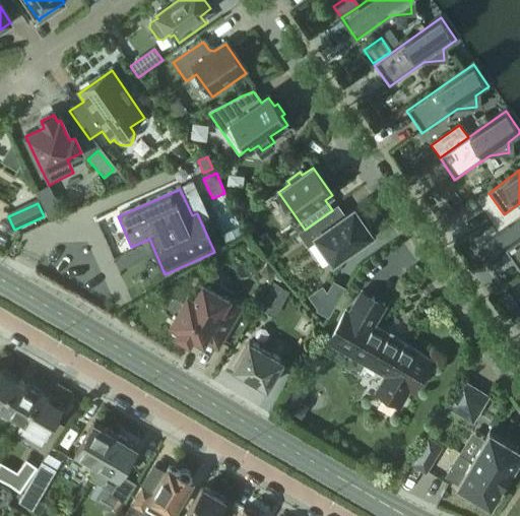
[(447,205),(435,214),(441,222),(453,213),(447,205)]
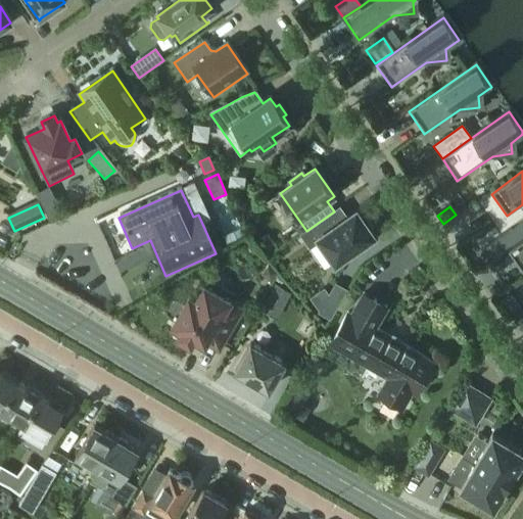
[(334,211),(306,231),(299,235),(310,249),(320,242),(335,264),(352,252),(354,255),(367,247),(364,243),(373,238),(370,233),(373,231),(364,218),(361,220),(355,213),(342,223),(334,211)]
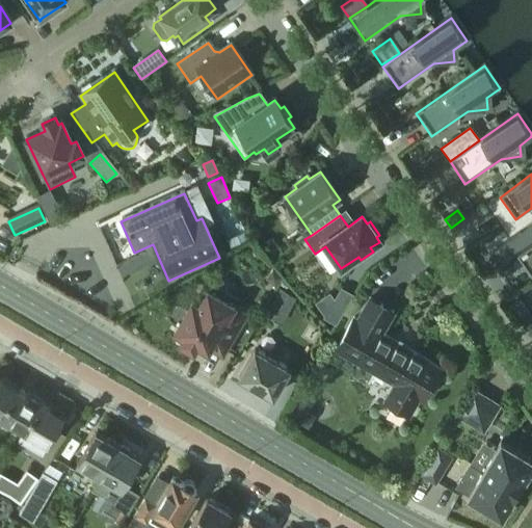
[(531,227),(491,256),(500,268),(516,257),(531,245),(531,227)]
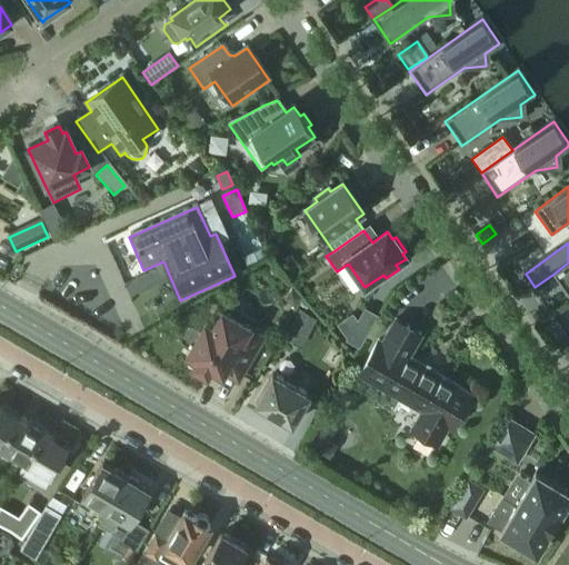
[(568,263),(552,275),(568,298),(568,263)]
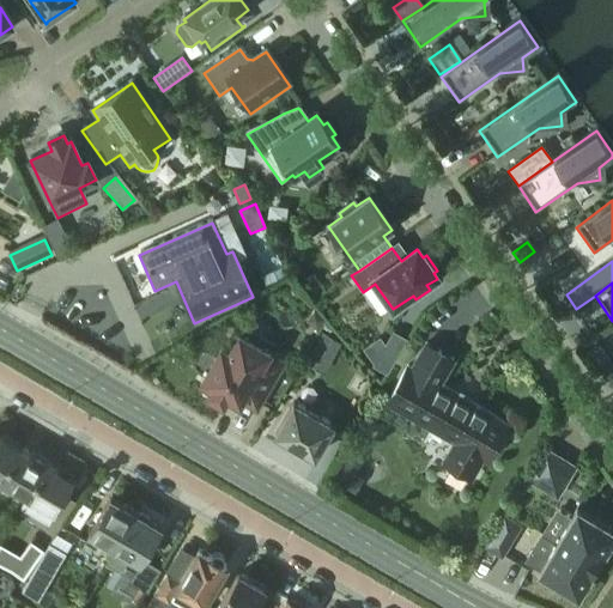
[(222,346),(217,354),(208,350),(205,350),(201,350),(199,351),(195,352),(193,356),(192,359),(192,364),(193,369),(196,372),(204,377),(200,383),(210,389),(206,396),(223,406),(226,399),(240,406),(241,402),(256,411),(283,363),(272,357),(273,353),(237,333),(228,348),(222,346)]
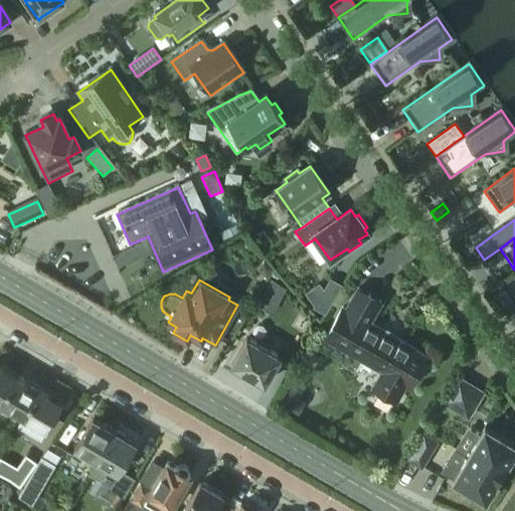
[(319,285),(305,296),(314,308),(312,310),(326,317),(343,289),(331,280),(324,292),(319,285)]
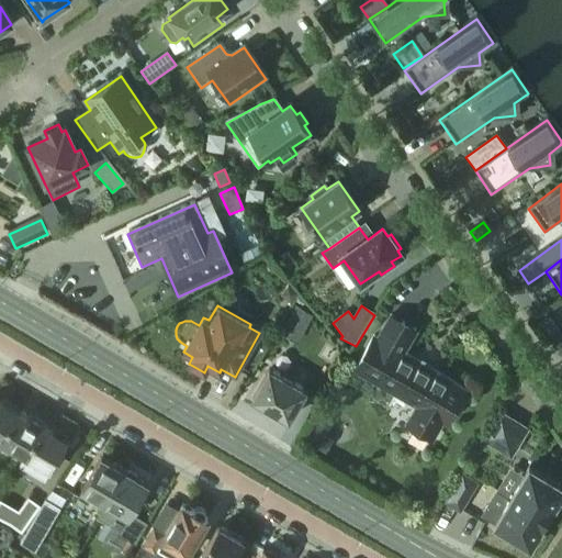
[(299,310),(289,326),(301,333),(311,316),(299,310)]
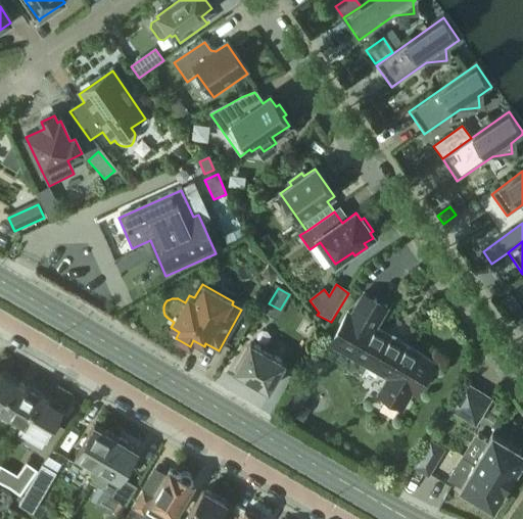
[(330,346),(388,380),(379,396),(401,410),(411,393),(415,395),(420,387),(424,390),(431,377),(427,375),(432,365),(374,331),(386,310),(364,296),(351,318),(347,316),(330,346)]
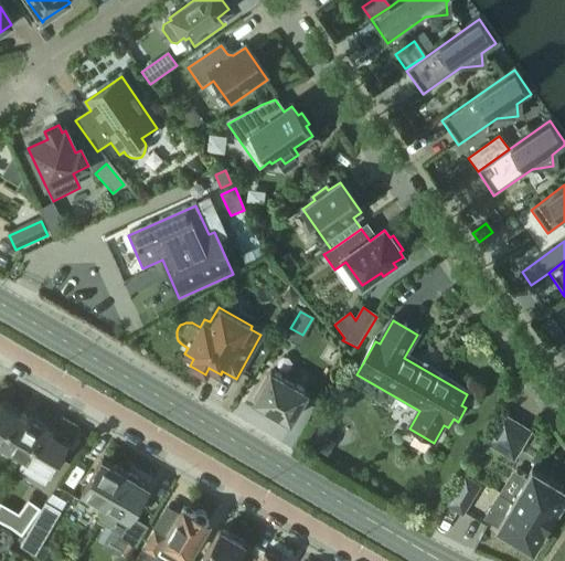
[(307,395),(270,374),(254,402),(290,423),(307,395)]
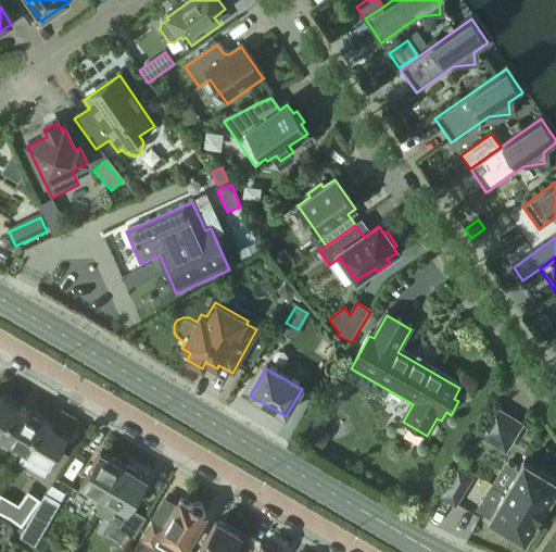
[(0,438),(17,409),(0,398),(0,438)]
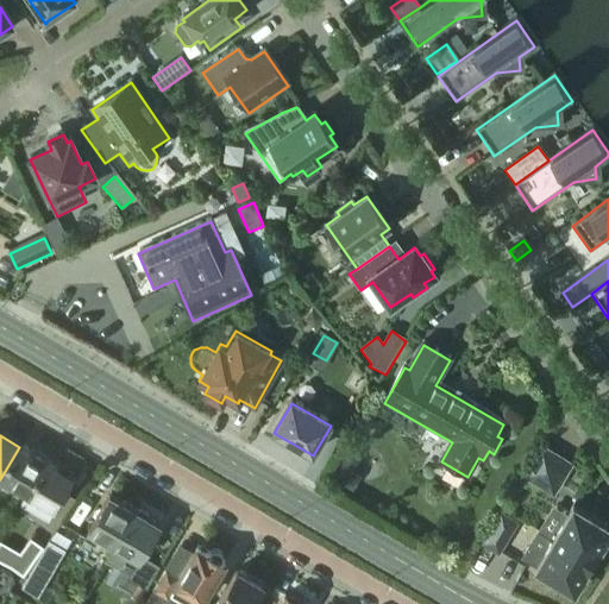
[(19,447),(0,479),(0,482),(26,497),(46,463),(19,447)]
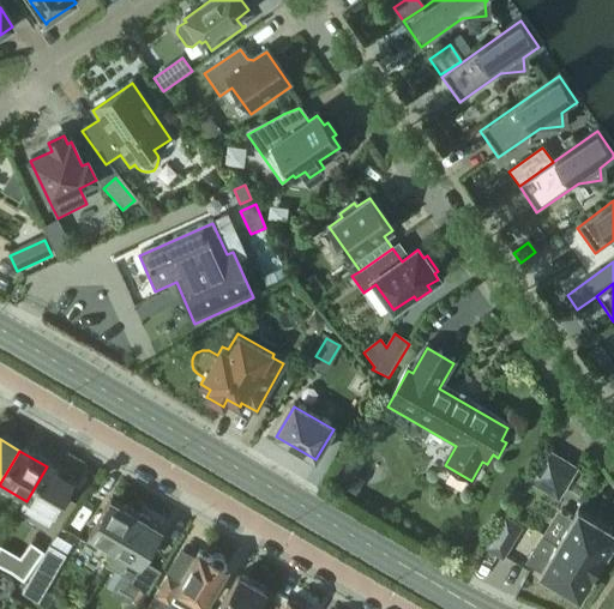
[(558,500),(575,471),(546,453),(528,482),(558,500)]
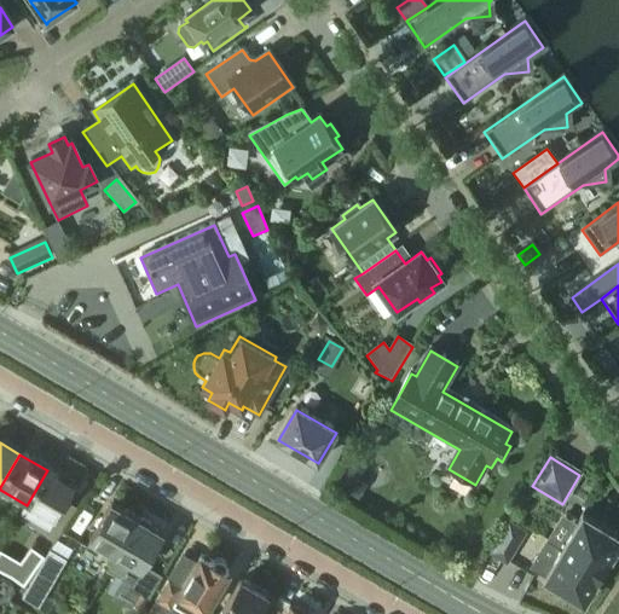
[(47,470),(27,505),(55,521),(75,487),(47,470)]
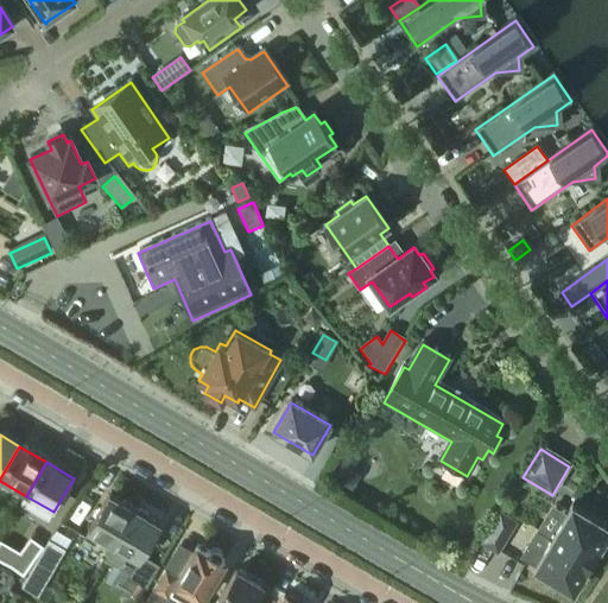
[(113,548),(134,512),(109,497),(84,539),(95,545),(97,539),(113,548)]
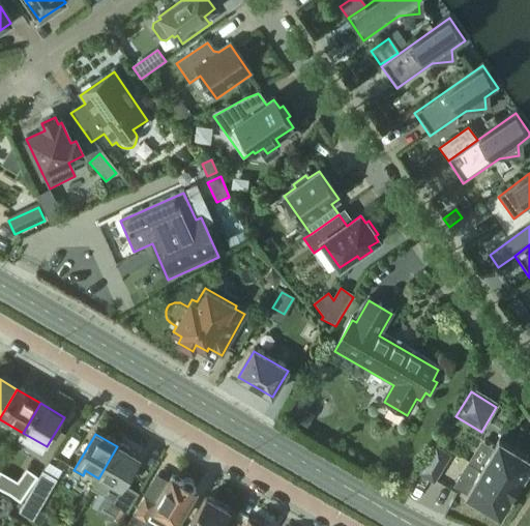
[(482,468),(516,489),(525,474),(527,476),(529,475),(529,459),(499,441),(482,468)]
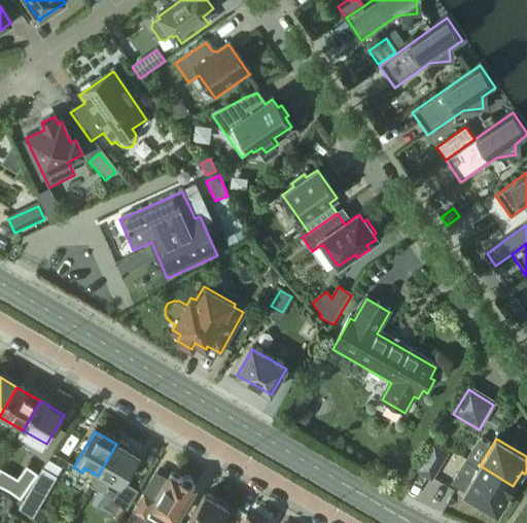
[(115,492),(109,502),(117,508),(111,517),(120,522),(138,492),(121,483),(137,456),(116,444),(98,476),(91,488),(92,488),(100,493),(106,491),(108,488),(115,492)]
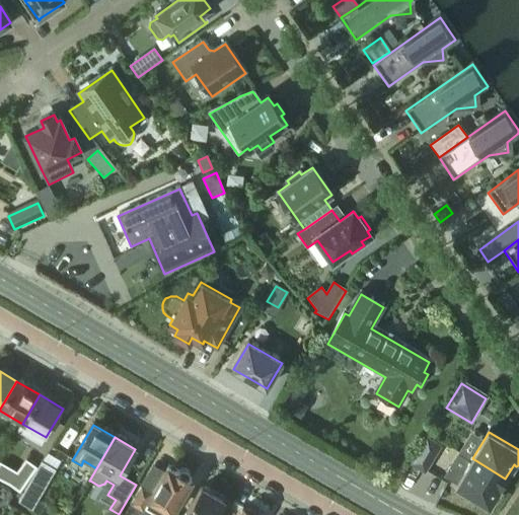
[(424,472),(439,448),(426,440),(412,464),(424,472)]
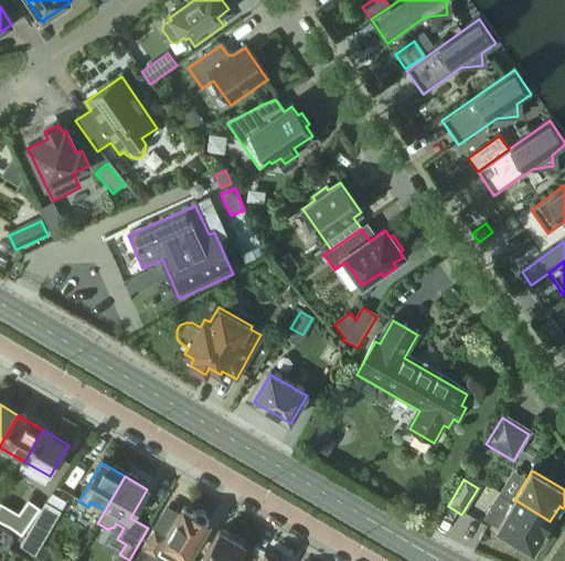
[(542,535),(550,521),(514,499),(497,529),(532,551),(535,547),(539,549),(542,548),(546,541),(545,537),(542,535)]
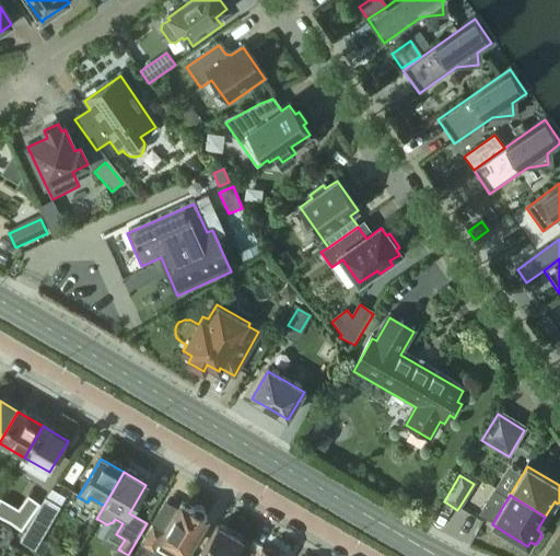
[(27,498),(9,524),(22,533),(39,507),(27,498)]
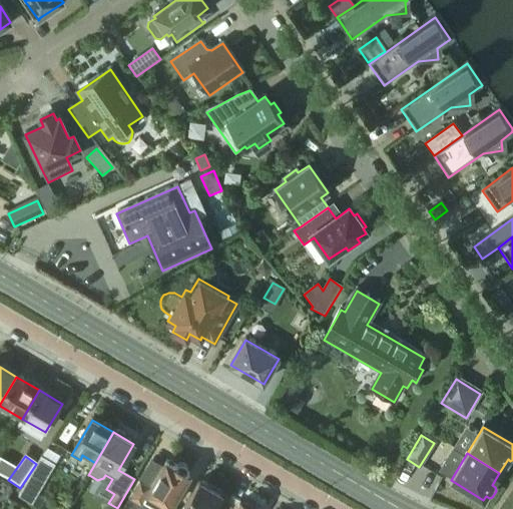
[(41,457),(18,497),(32,506),(55,465),(41,457)]
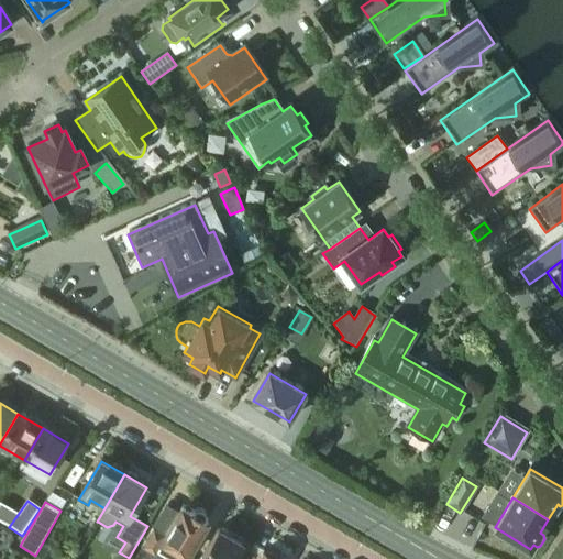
[(165,536),(153,529),(135,558),(161,558),(163,555),(169,558),(186,558),(208,523),(205,521),(206,518),(205,514),(201,512),(199,511),(192,513),(181,507),(165,536)]
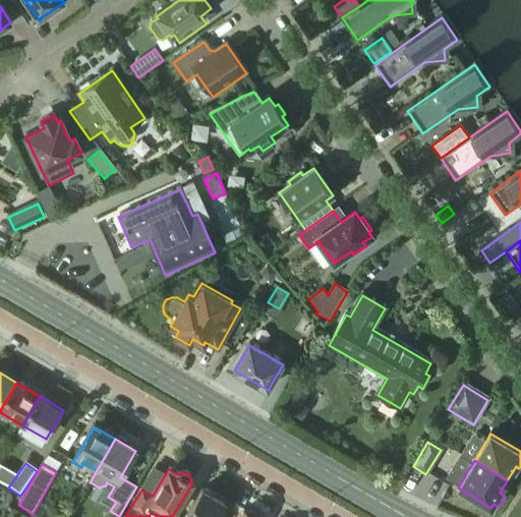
[(228,516),(233,509),(224,504),(225,502),(203,490),(187,516),(228,516)]
